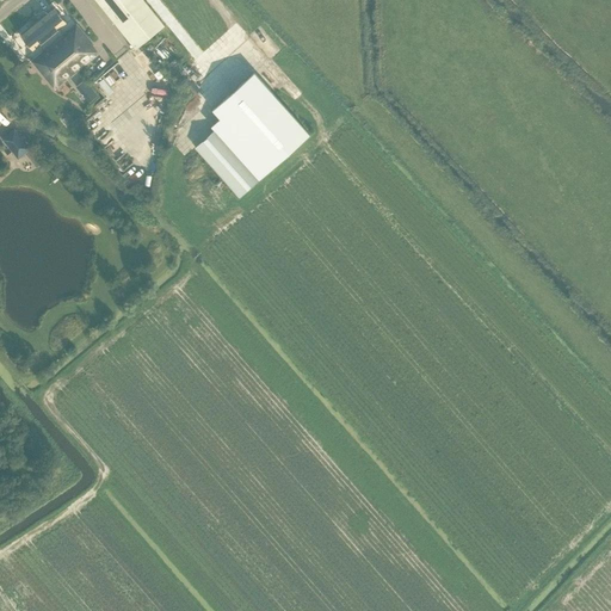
[(94,0),(135,49),(165,26),(143,0),(94,0)]
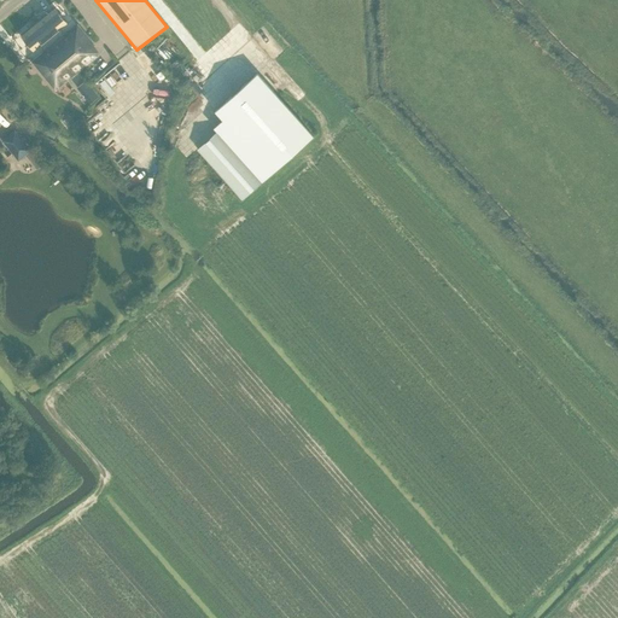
[(25,35),(23,38),(35,52),(70,25),(58,10),(25,35)]
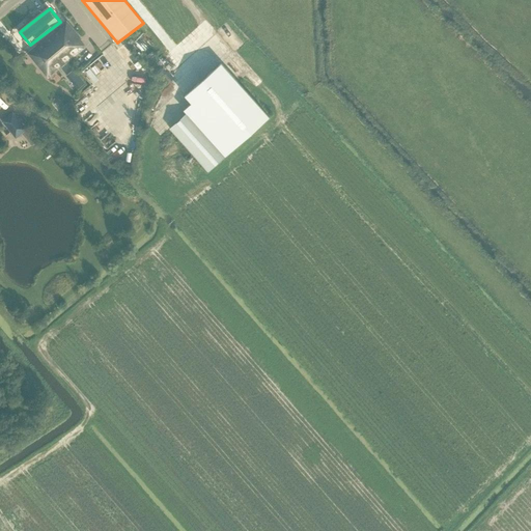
[(36,47),(28,54),(49,78),(57,72),(68,61),(86,48),(80,40),(81,37),(67,21),(36,47)]
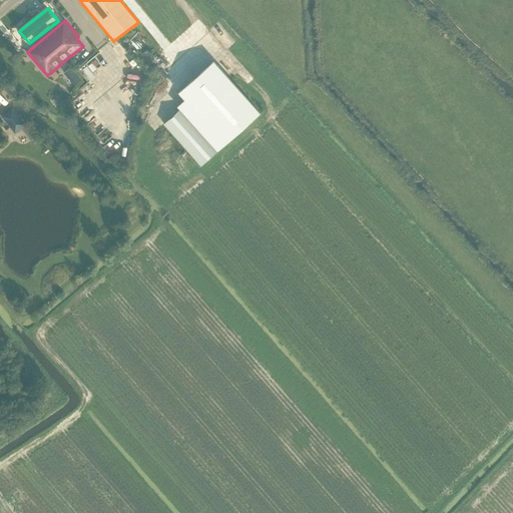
[(213,61),(177,92),(225,144),(261,114),(213,61)]
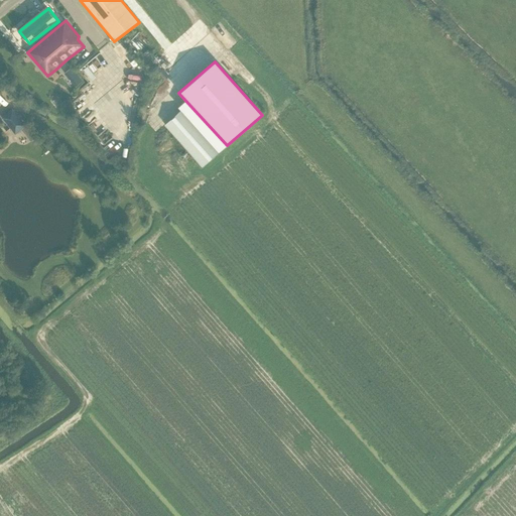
[(12,110),(2,118),(15,133),(25,125),(12,110)]
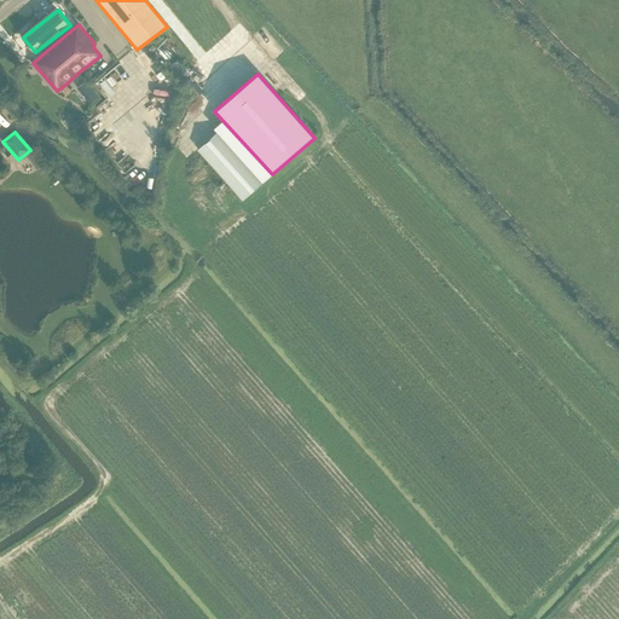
[(243,201),(264,183),(218,132),(197,149),(243,201)]
